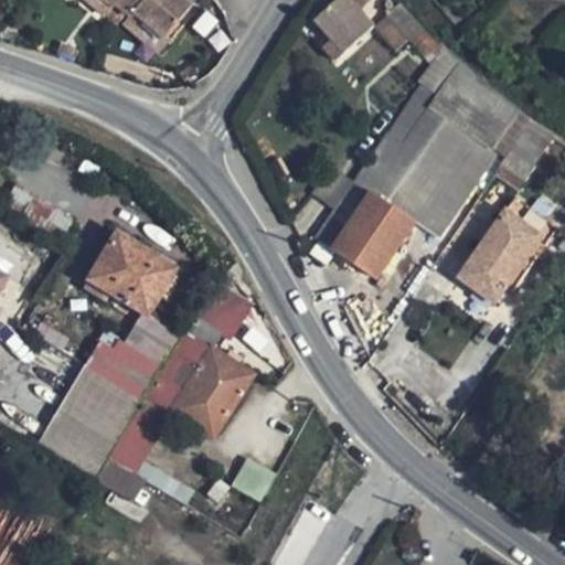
[(96,0),(106,9),(114,0),(126,0),(148,19),(152,13),(170,28),(195,0),(96,0)]
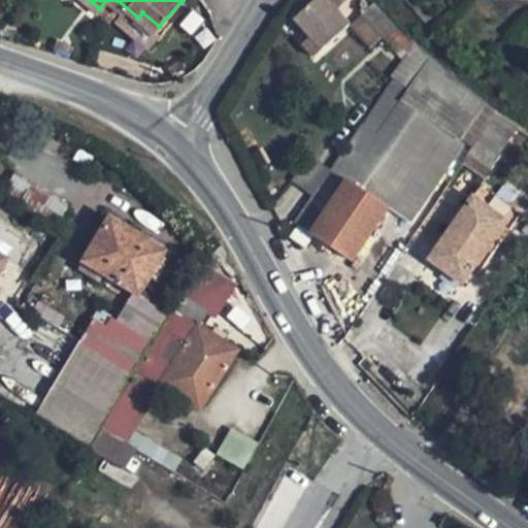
[(351,25),(337,9),(328,0),(317,0),(295,20),(310,37),(303,43),(315,57),(351,25)]
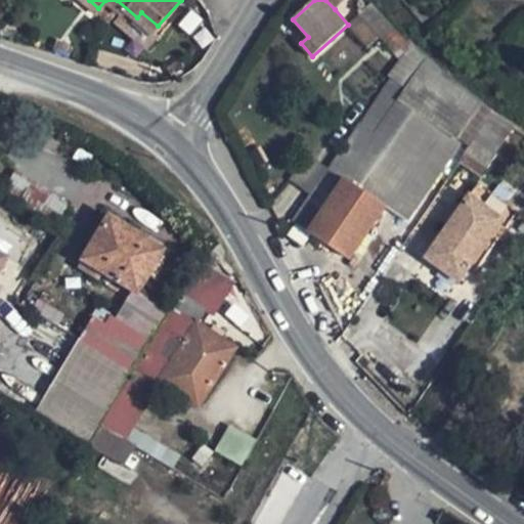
[(325,0),(335,9),(342,2),(340,0),(325,0)]
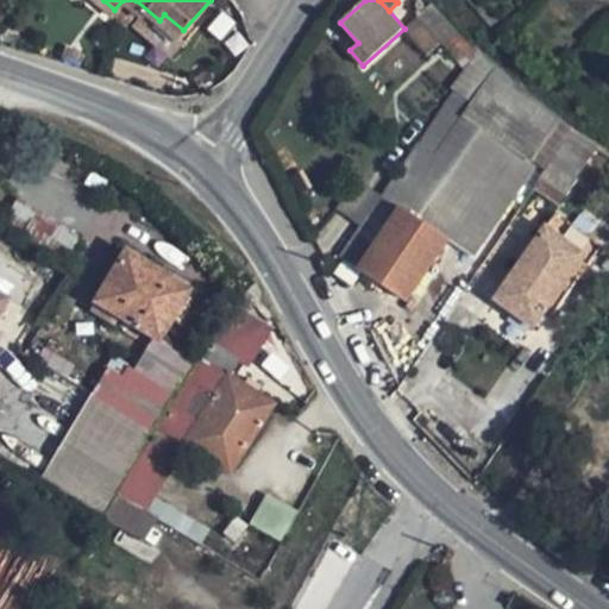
[(440,45),(457,32),(454,31),(432,5),(424,12),(421,13),(416,18),(440,45)]
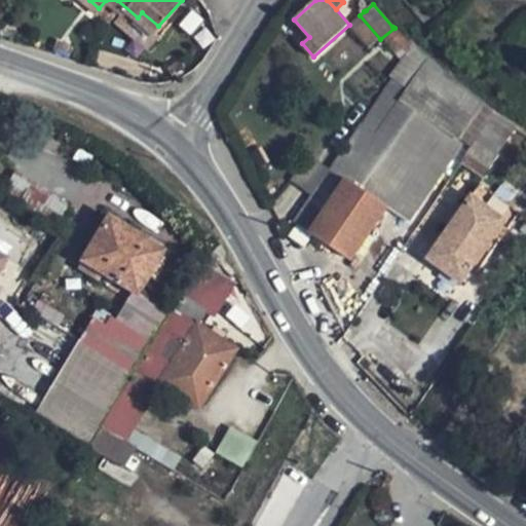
[(371,47),(380,39),(360,15),(349,25),(371,47)]
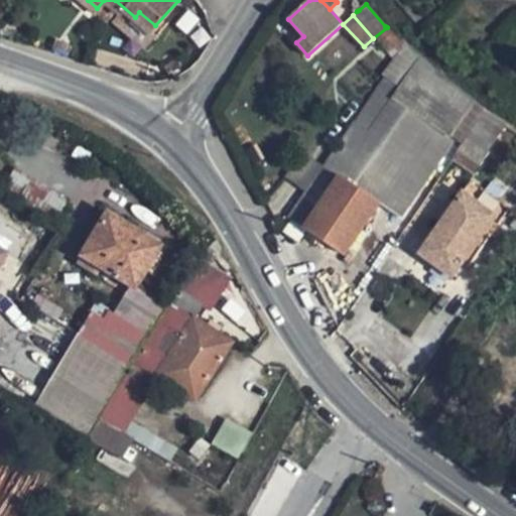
[(393,61),(403,45),(387,27),(373,38),(375,40),(393,61)]
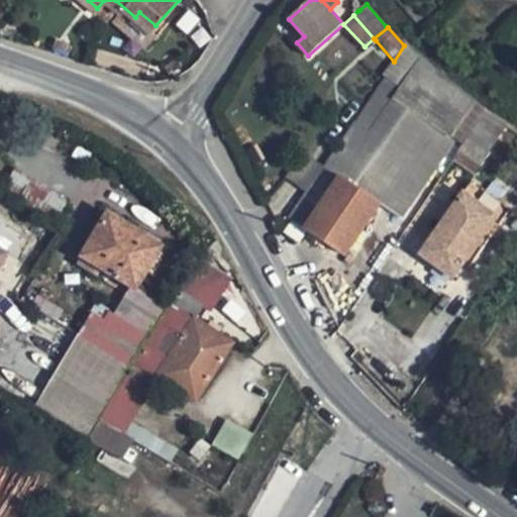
[(421,58),(406,42),(404,45),(394,62),(385,75),(402,86),(369,133),(354,124),(303,201),(301,199),(290,216),(346,255),(381,204),(401,217),(425,182),(456,136),(451,132),(474,98),(421,58)]
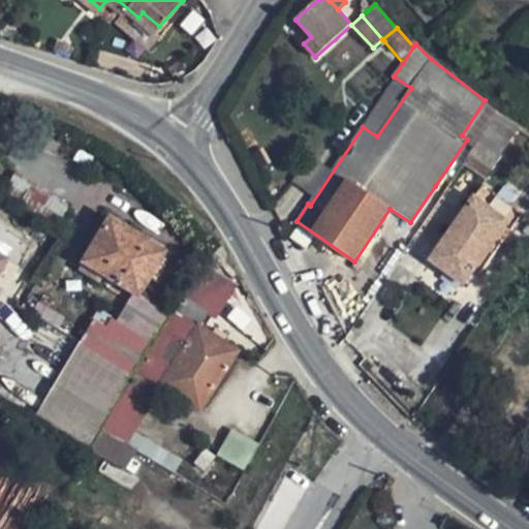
[(528,164),(528,134),(498,114),(475,146),(444,191),(423,224),(418,229),(443,247),(474,269),(490,248),(496,251),(523,215),(481,186),(500,158),(521,172),(524,170),(528,164)]
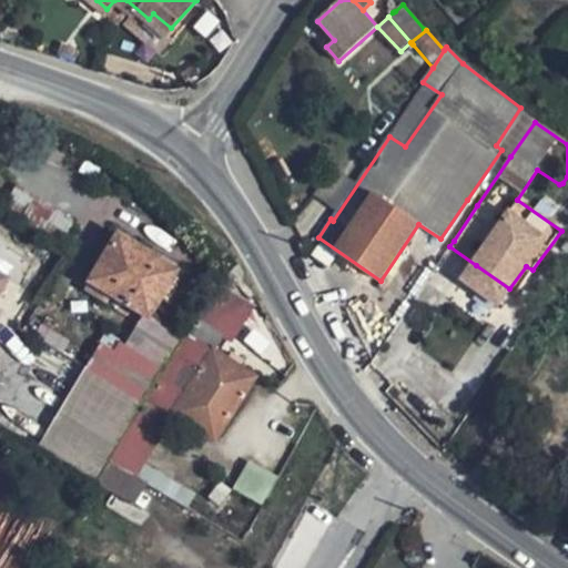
[(477,205),(510,156),(501,150),(467,200),(477,205)]
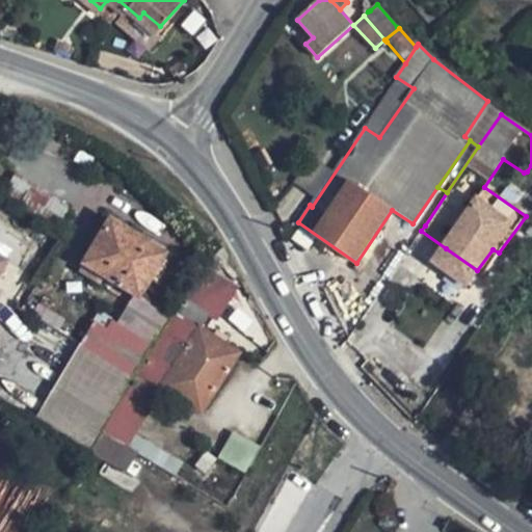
[(139,296),(165,253),(110,218),(83,264),(135,295),(117,323),(112,320),(108,327),(114,330),(113,331),(136,346),(159,308),(139,296)]
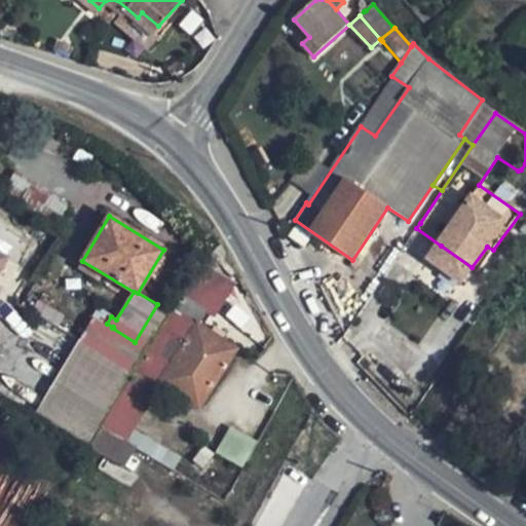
[(416,228),(405,246),(428,262),(441,246),(416,228)]
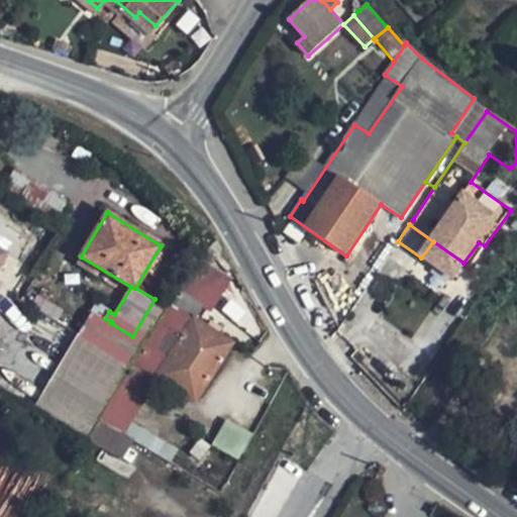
[(223,251),(215,237),(205,247),(197,261),(208,270),(223,251)]
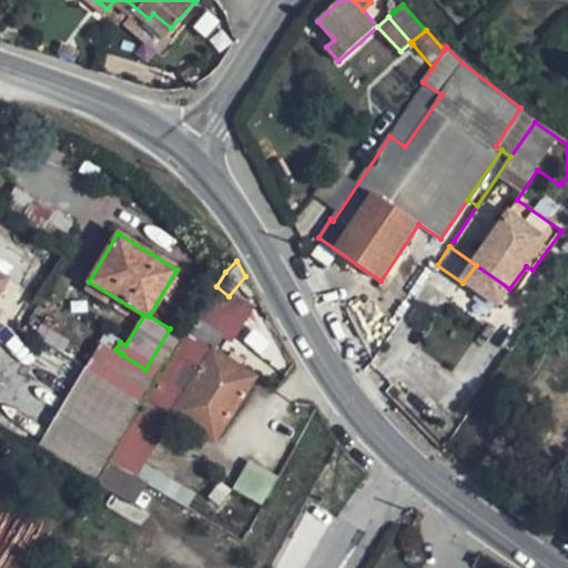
[(497,305),(509,288),(476,265),(463,283),(423,337),(459,364),(473,345),(477,348),(505,311),(497,305)]
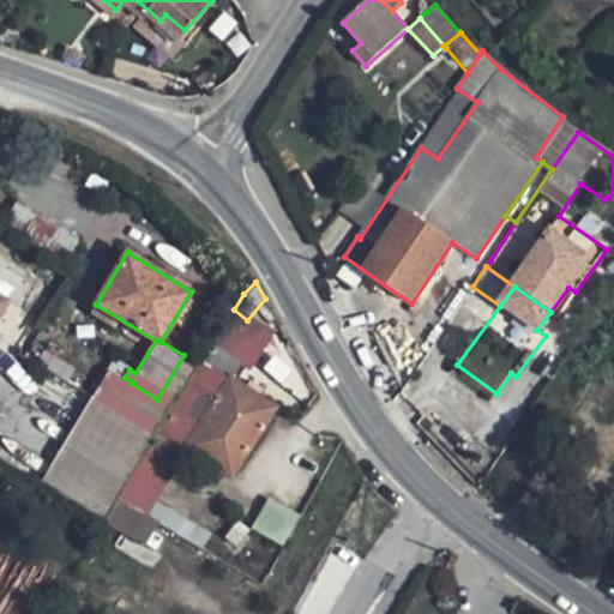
[(0,323),(12,305),(0,296),(0,323)]
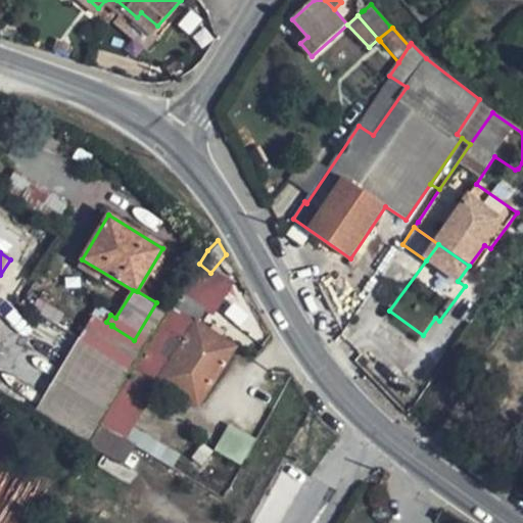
[(137,366),(197,406),(235,347),(173,307),(137,366)]
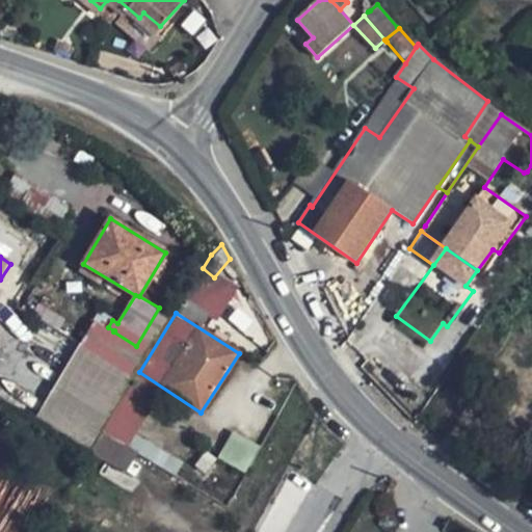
[(434,441),(442,432),(424,421),(419,427),(434,441)]
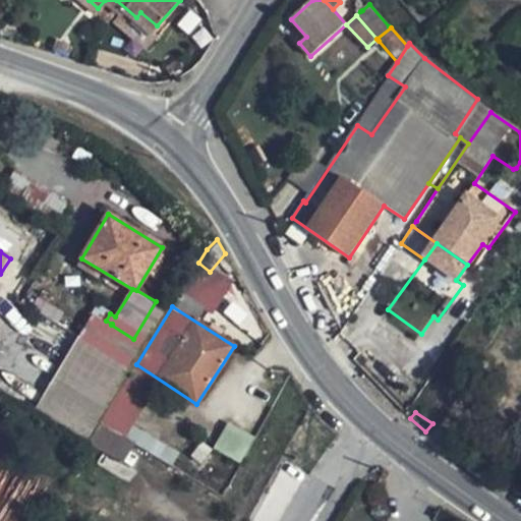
[(227,421),(214,448),(241,461),(253,435),(227,421)]
